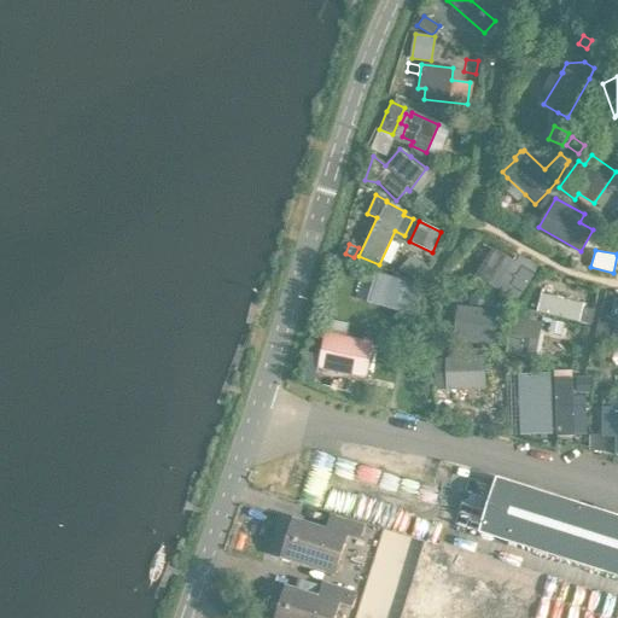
[(537,266),(520,255),(516,263),(505,256),(488,283),(500,291),(497,295),(512,304),(520,291),(509,285),(512,281),(518,285),(528,270),(532,273),(537,266)]
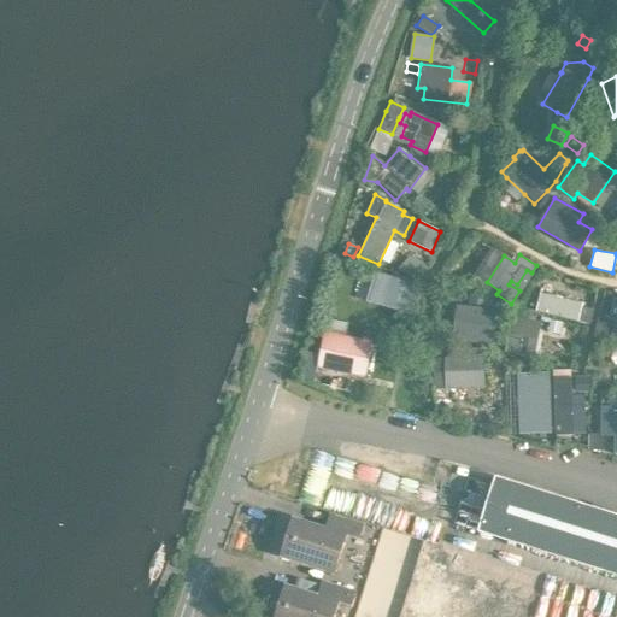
[(403,270),(422,274),(424,260),(405,257),(403,270)]
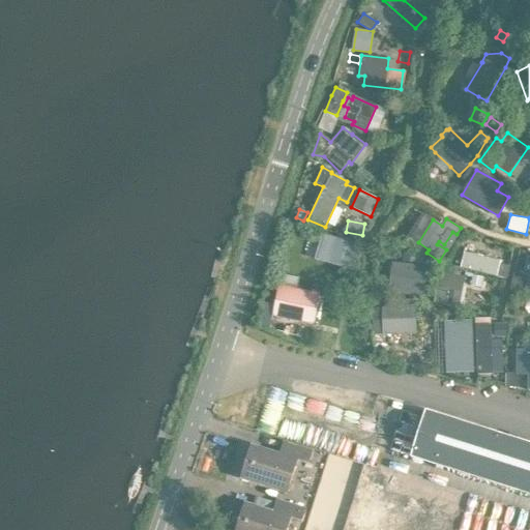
[(320,233),(313,258),(352,269),(359,244),(320,233)]
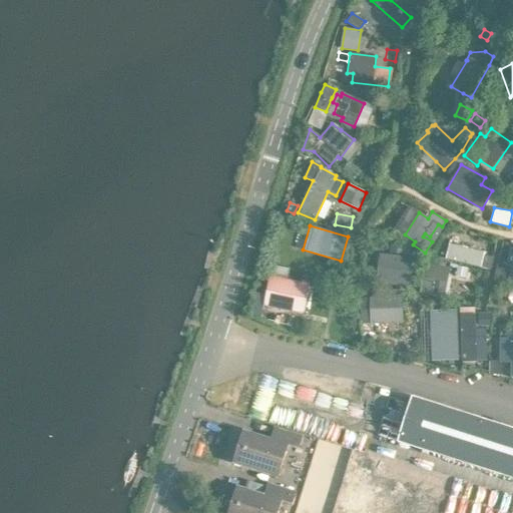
[(449,243),(445,261),(480,269),(484,252),(460,246),(449,243)]
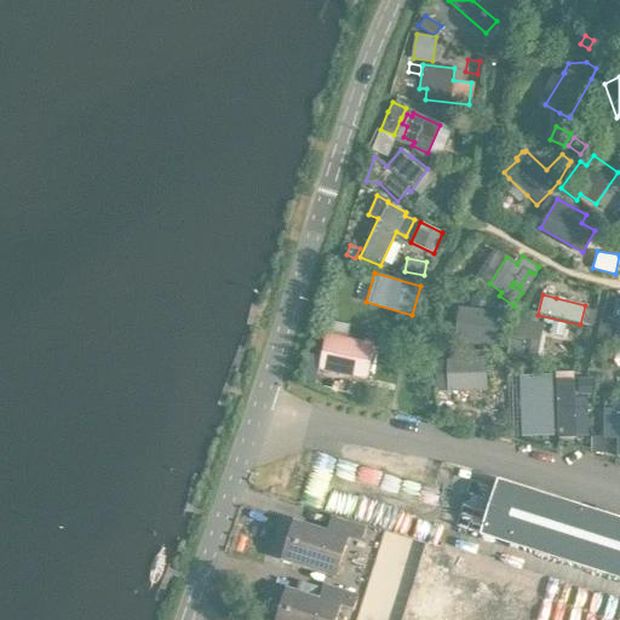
[(471,297),(470,308),(488,309),(489,298),(471,297)]
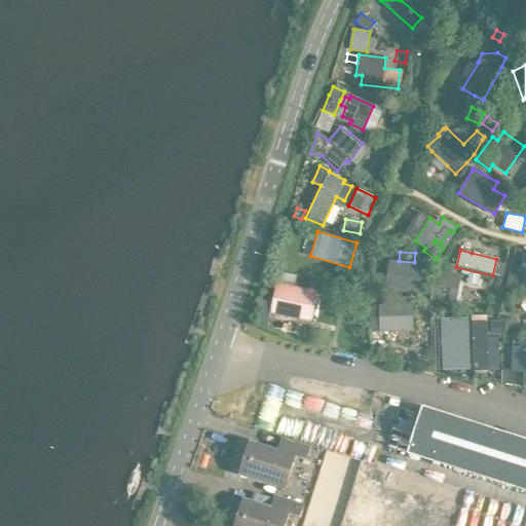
[(391,270),(389,289),(414,292),(425,293),(425,292),(426,277),(428,263),(414,262),(399,261),(392,260),(391,270)]
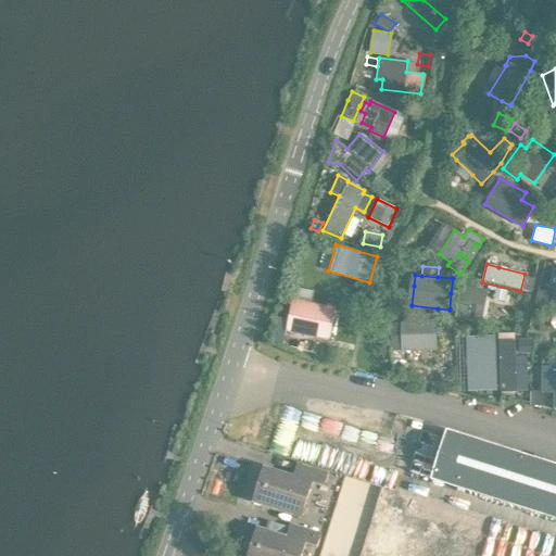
[(531,292),(533,279),(526,277),(522,290),(531,292)]
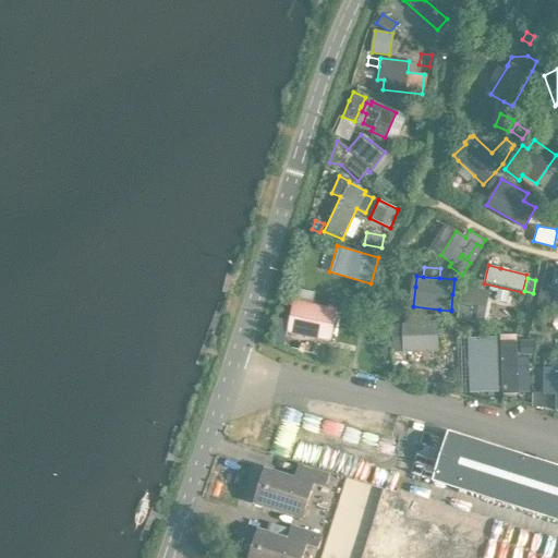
[(458,302),(456,320),(483,326),(485,307),(488,290),(460,286),(458,302)]
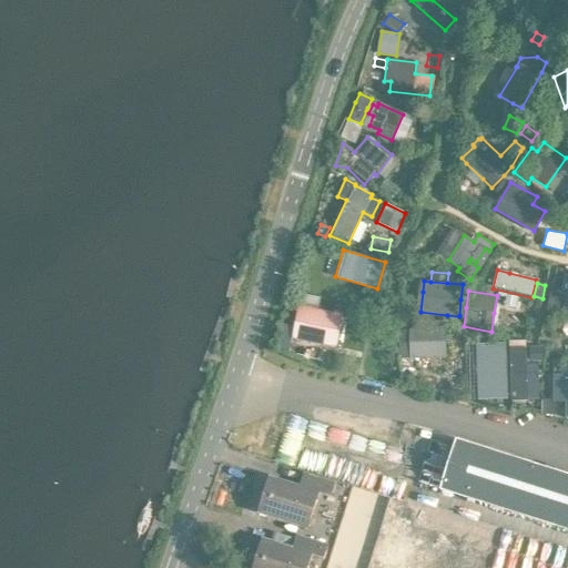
[(298,305),(292,336),(336,345),(342,314),(316,310),(318,296),(301,293),(298,305)]
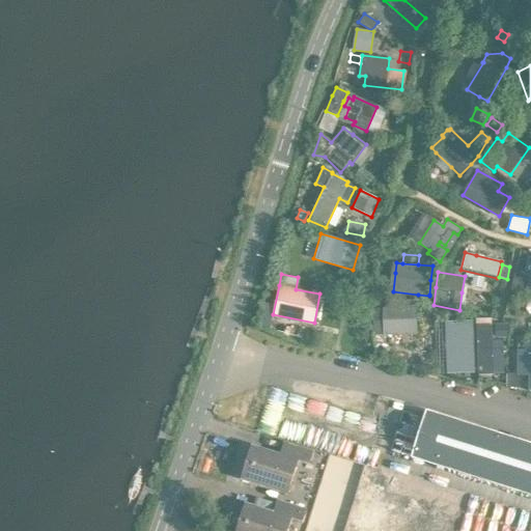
[(468,285),(478,287),(481,277),(470,274),(468,285)]
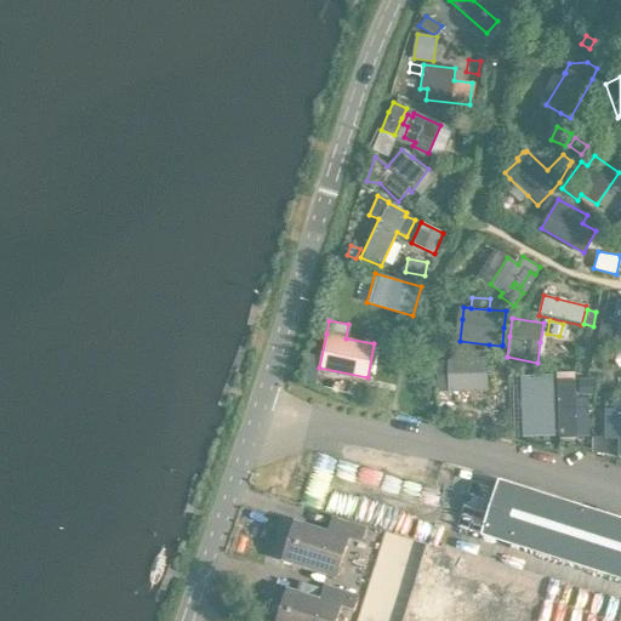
[(450,351),(450,388),(485,387),(484,351),(450,351)]
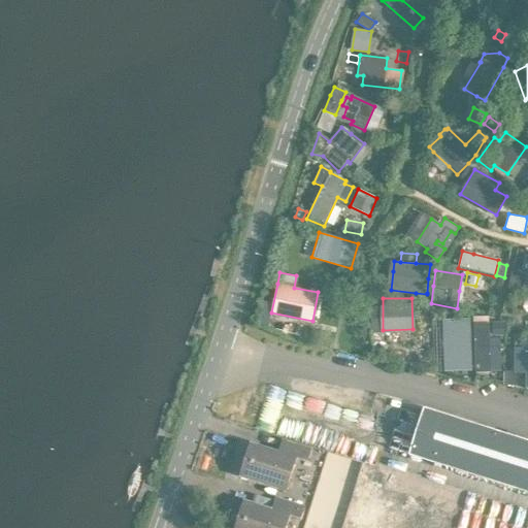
[(271,312),(273,303),(263,301),(259,322),(259,326),(268,328),(271,312)]
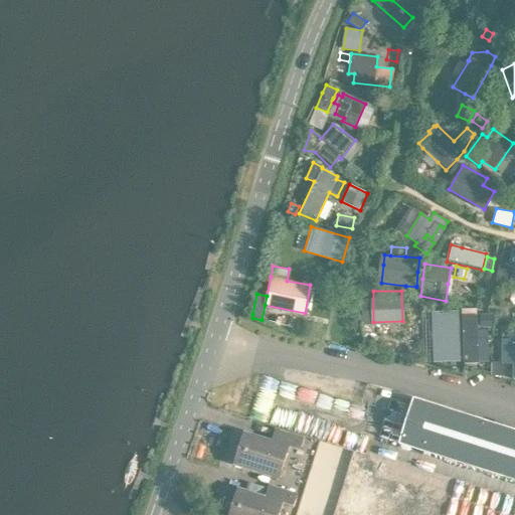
[(419,308),(409,308),(410,321),(420,321),(419,308)]
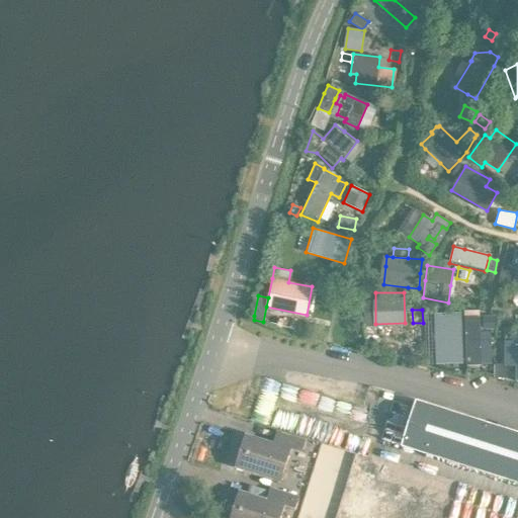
[(459,313),(433,314),(435,364),(461,363),(459,313)]
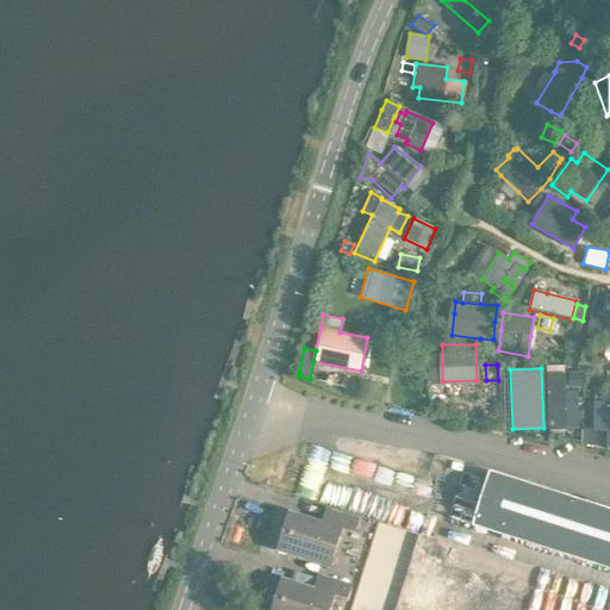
[(582,372),(572,372),(572,386),(582,386),(582,372)]
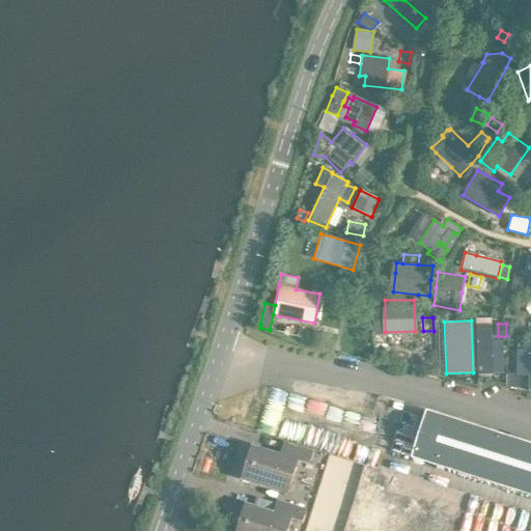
[(492,325),(476,325),(478,374),(493,374),(492,325)]
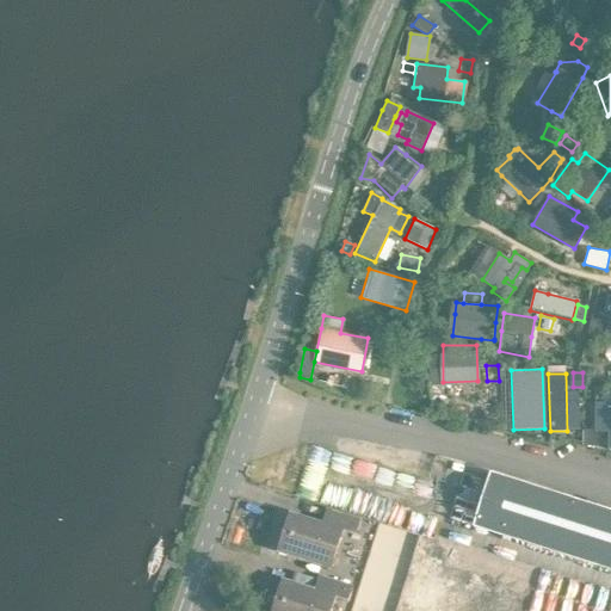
[(581,448),(596,448),(596,432),(581,432),(581,448)]
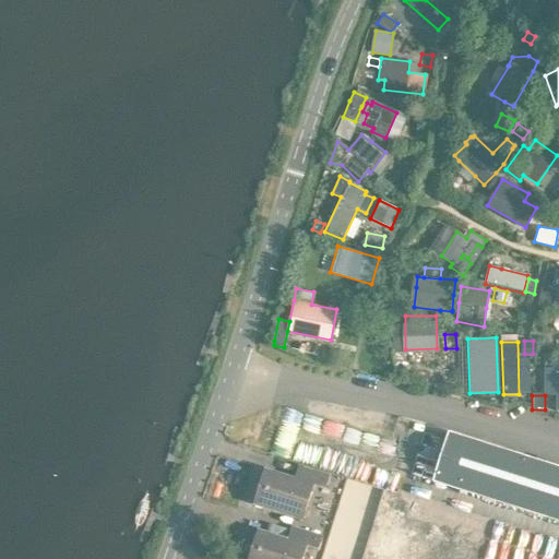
[(558,522),(558,466),(448,431),(432,482),(558,522)]
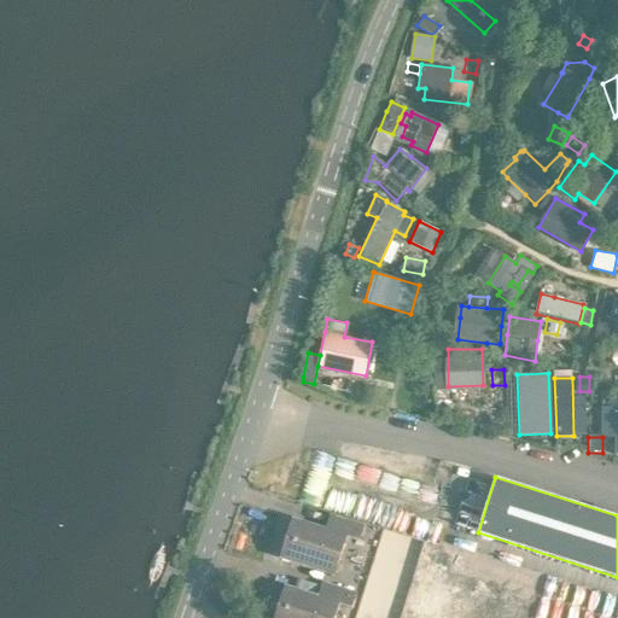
[(293,519),(281,557),(334,573),(347,536),(360,541),(363,526),(336,518),(331,531),(293,519)]
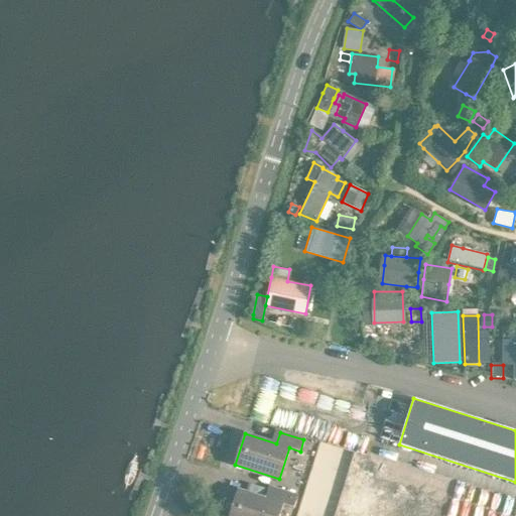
[(350,515),(365,453),(316,441),(298,515),(350,515)]
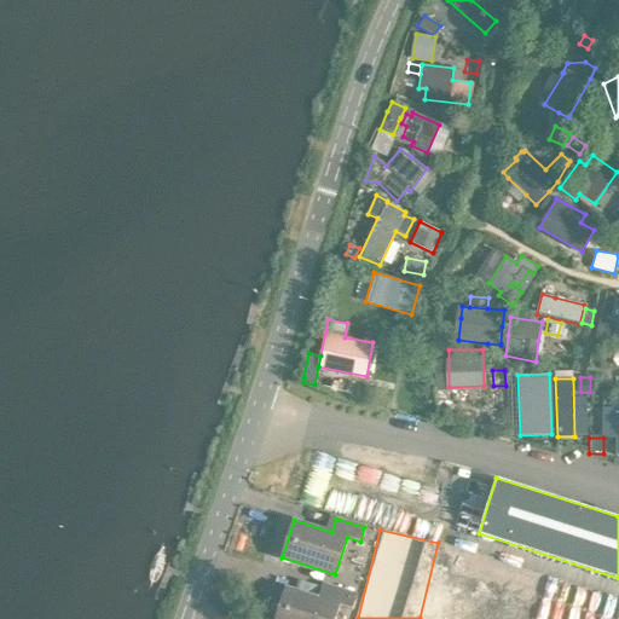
[(285,588),(276,618),(334,618),(340,605),(352,608),(357,595),(329,585),(324,600),(285,588)]
